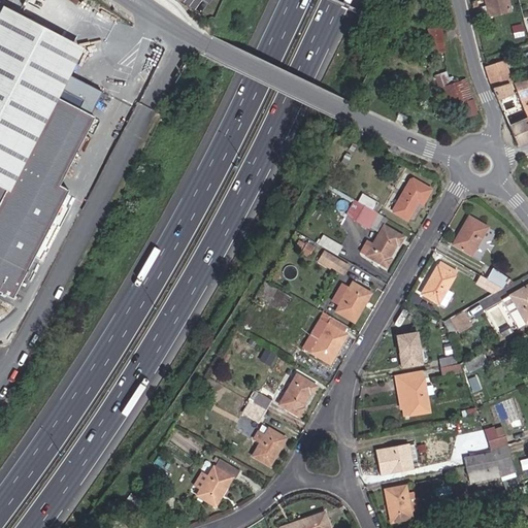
[(485,0),(490,18),(512,12),(507,0),(485,0)]
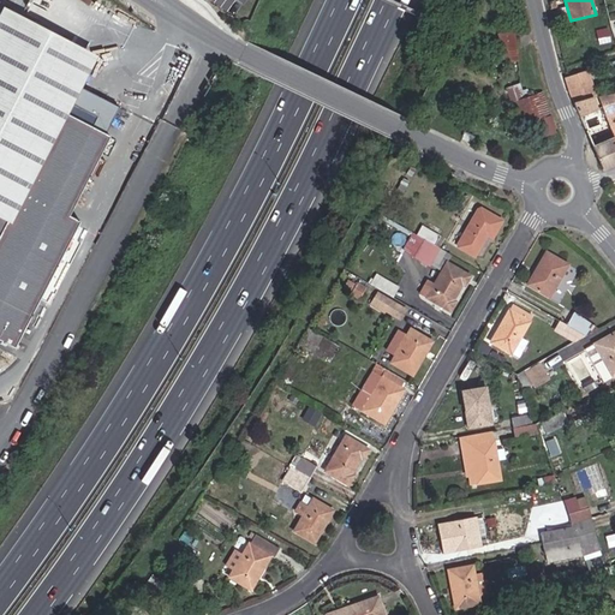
[(6,9),(1,18),(0,18),(0,219),(12,225),(28,195),(69,216),(109,137),(69,115),(85,83),(129,70),(121,49),(115,52),(99,57),(85,51),(6,9)]
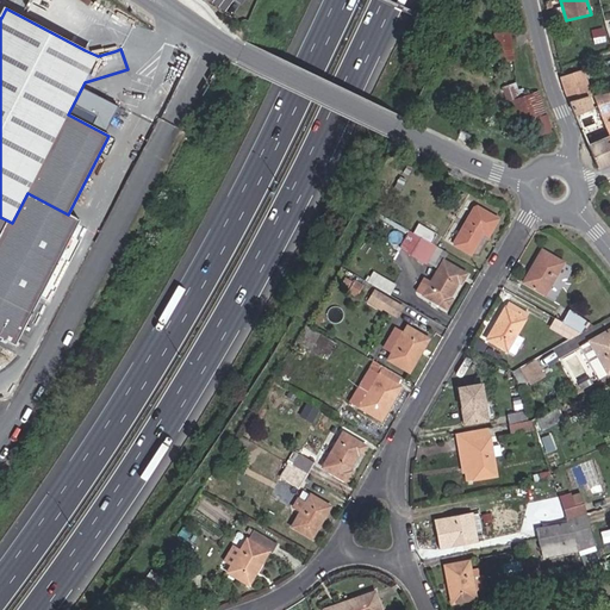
[(0,337),(17,346),(80,221),(68,215),(27,193),(12,223),(0,217),(0,18),(1,18),(0,17),(0,337)]
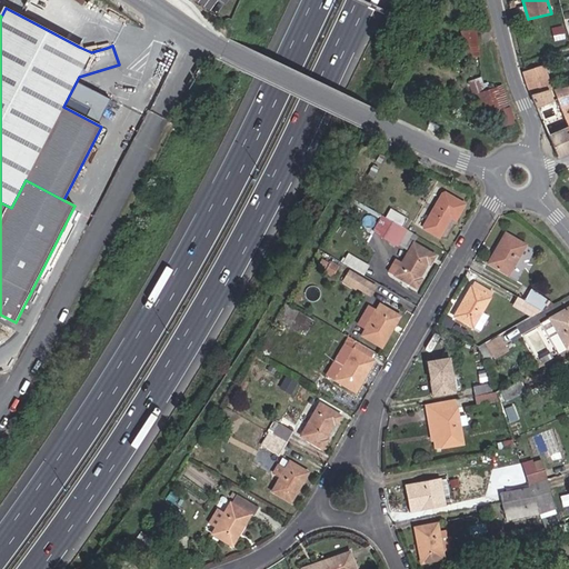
[(465,59),(479,58),(475,29),(461,31),(465,59)]
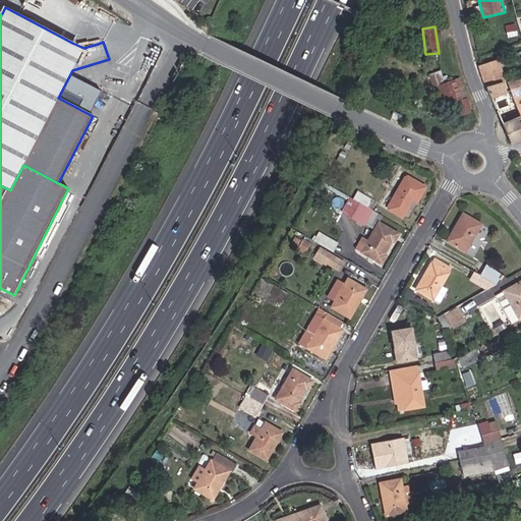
[(77,34),(72,43),(83,48),(98,44),(95,34),(88,31),(77,34)]
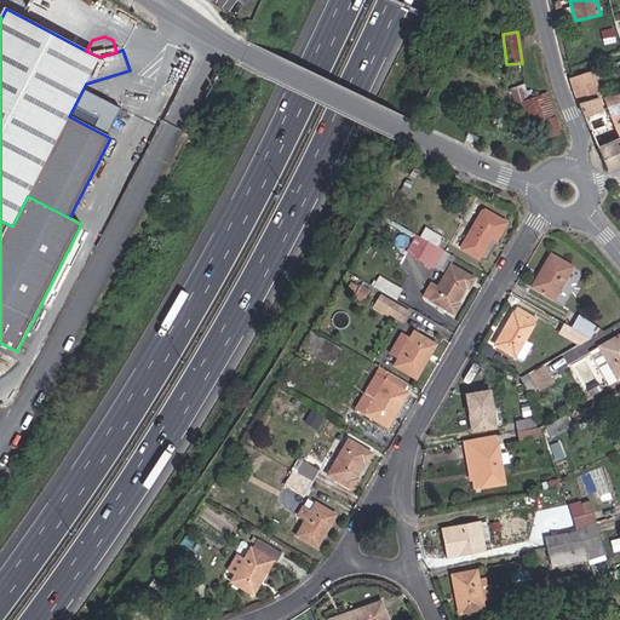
[(597,78),(610,74),(608,67),(595,70),(597,78)]
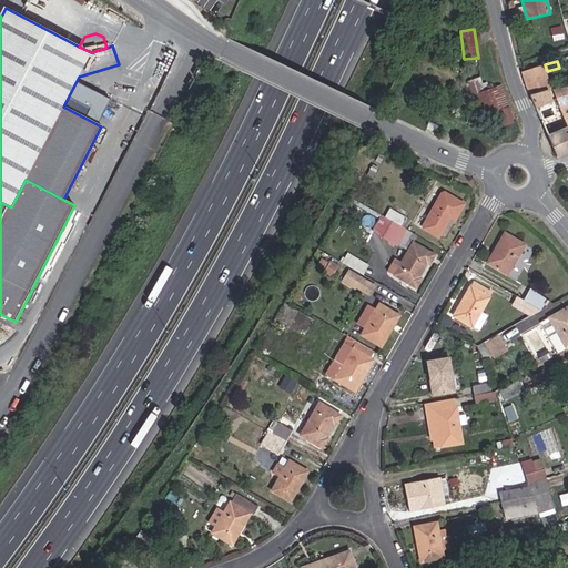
[(553,89),(549,89),(543,66),(523,72),(526,88),(529,94),(536,109),(557,101),(553,89)]
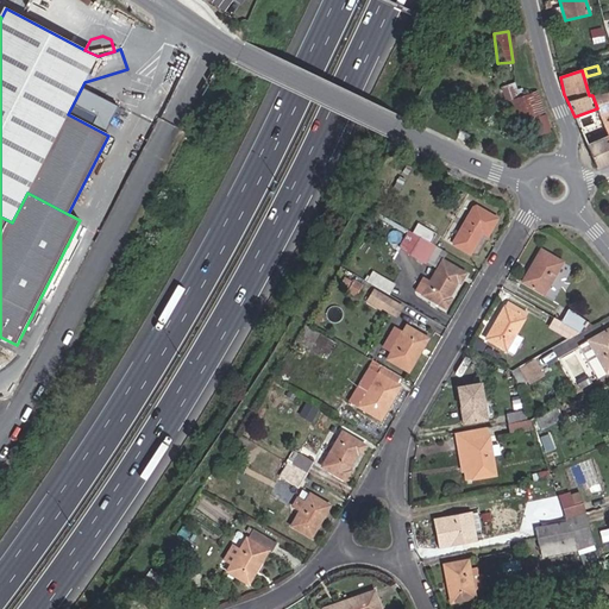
[(534,138),(552,132),(538,92),(520,98),(515,83),(501,88),(514,126),(528,120),(534,138)]
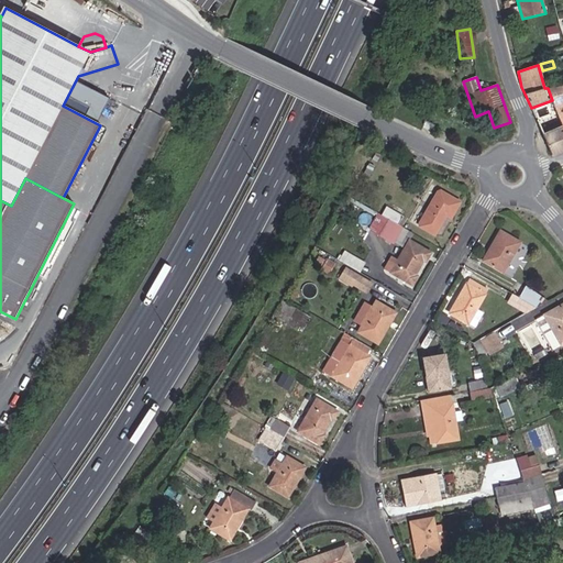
[(562,86),(548,88),(552,100),(562,127),(562,86)]
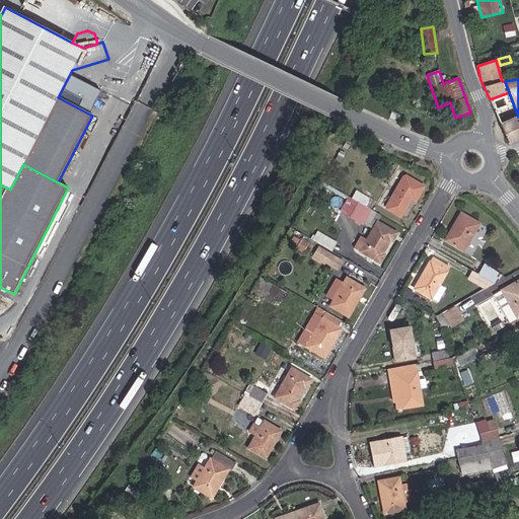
[(509,144),(518,139),(518,117),(509,92),(490,99),(509,144)]
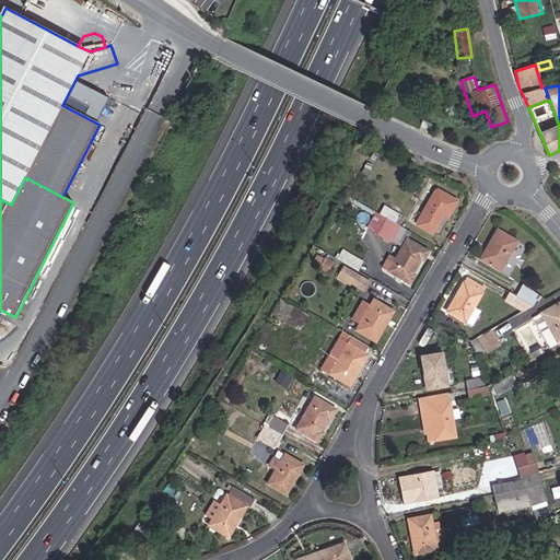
[(444,213),(448,216),(457,201),(438,190),(418,224),(432,233),(444,213)]
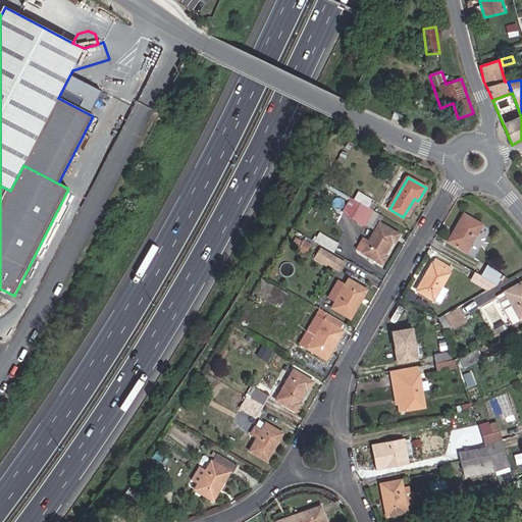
[(369,209),(374,201),(358,192),(354,200),(369,209)]
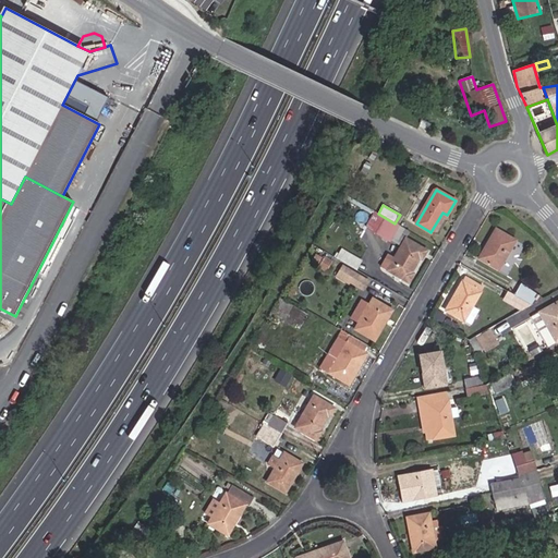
[(396,242),(404,228),(395,223),(378,214),(376,213),(368,227),(396,242)]
